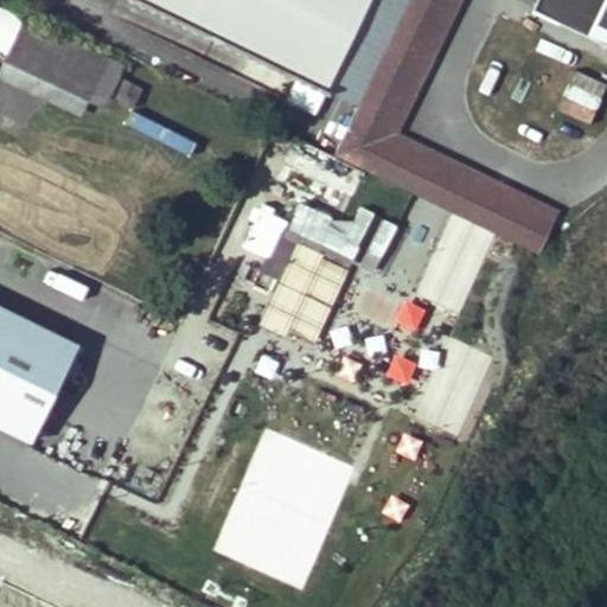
[(326,91),(369,0),(133,0),(243,52),(326,91)]
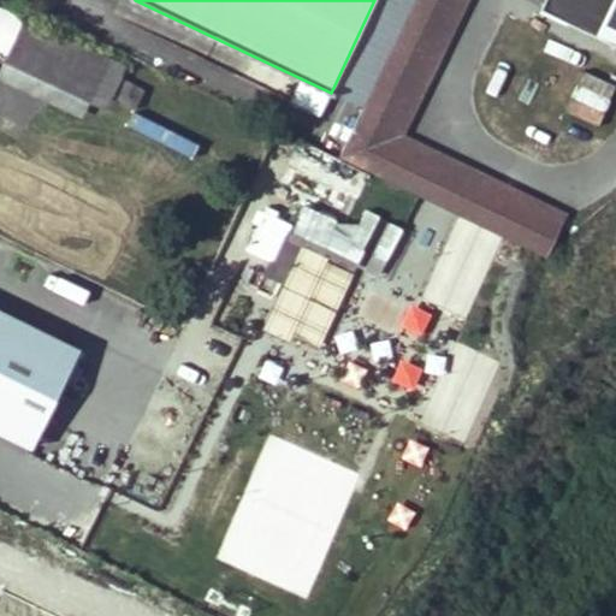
[(451,0),(415,0),(339,159),(546,259),(561,229),(384,144),(451,0)]
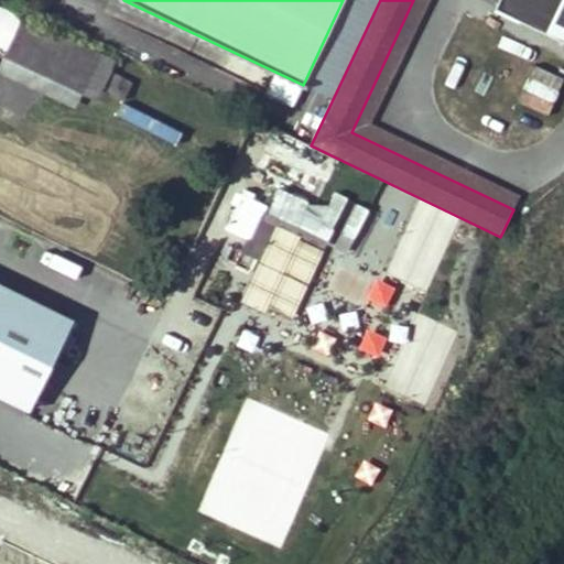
[(426,0),(413,0),(351,132),(513,209),(519,197),(369,125),(426,0)]
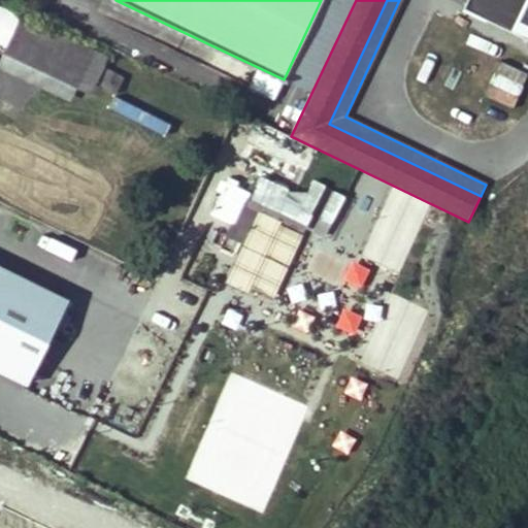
[(527,0),(450,0),(527,38),(527,0)]
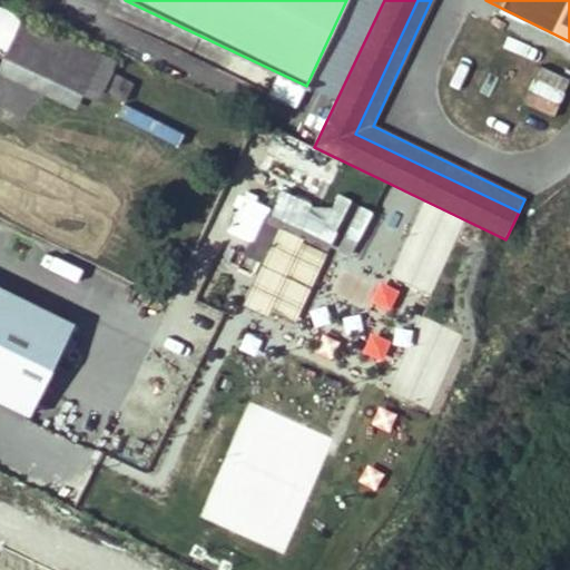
[(25,19),(5,59),(81,96),(101,55),(25,19)]
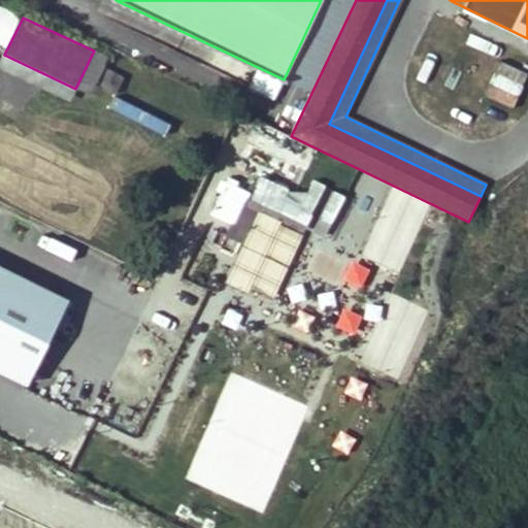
[(202,64),(274,99),(284,79),(211,45),(202,64)]
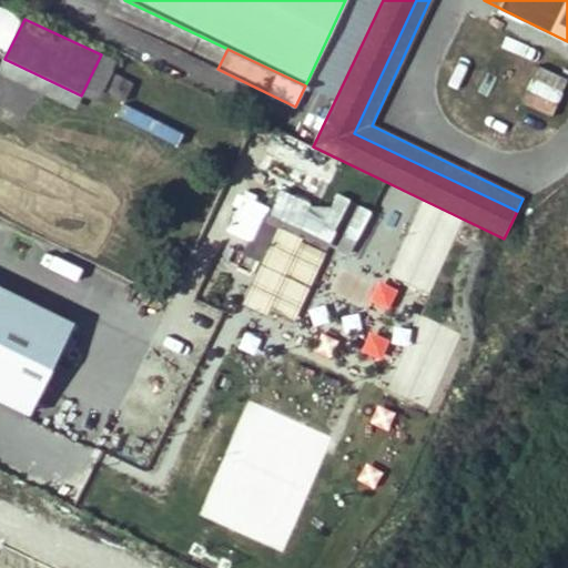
[(95,102),(97,100),(102,90),(123,101),(132,83),(110,72),(115,61),(101,54),(81,95),(95,102)]
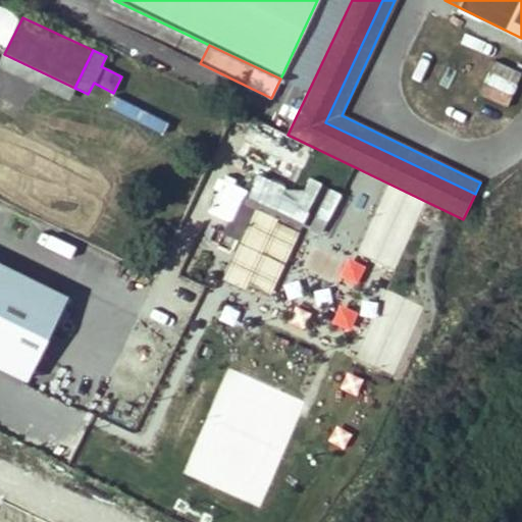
[(74,88),(4,54),(0,61),(0,68),(67,101),(74,88)]
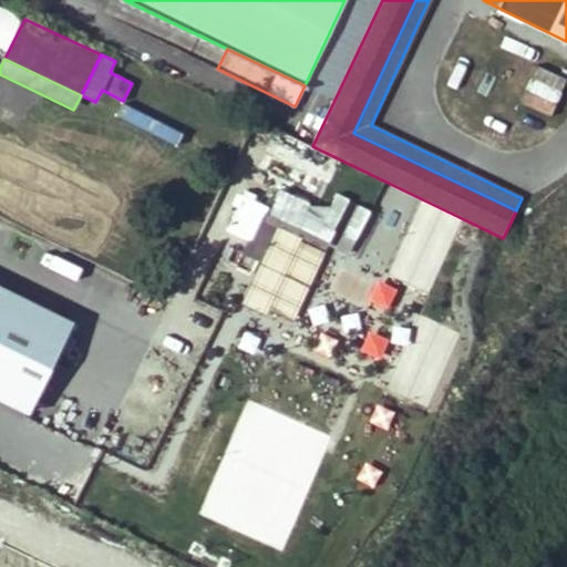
[(96,100),(119,111),(123,101),(102,90),(96,100)]
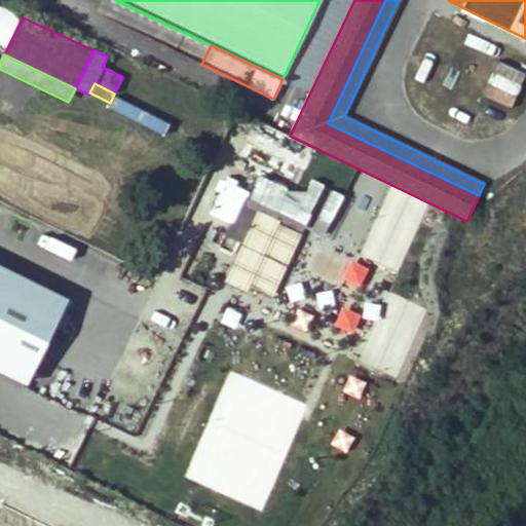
[(280,176),(299,185),(315,151),(257,121),(233,167),(274,188),(275,185),(280,176)]
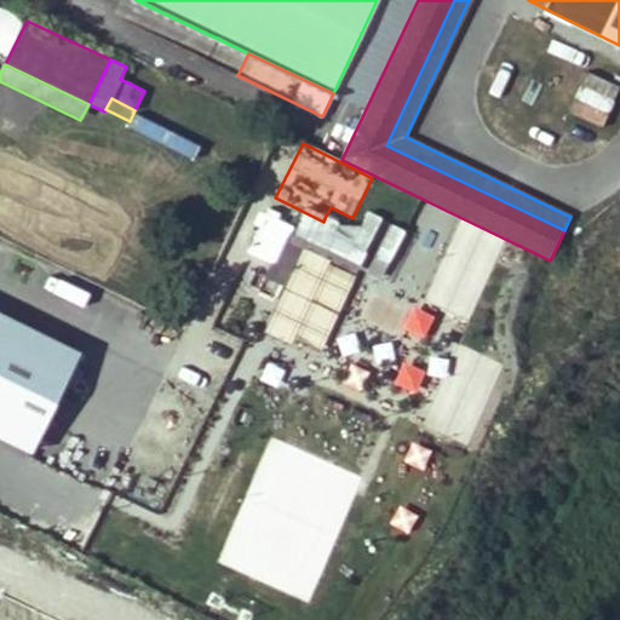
[(325,218),(348,228),(352,218),(331,207),(325,218)]
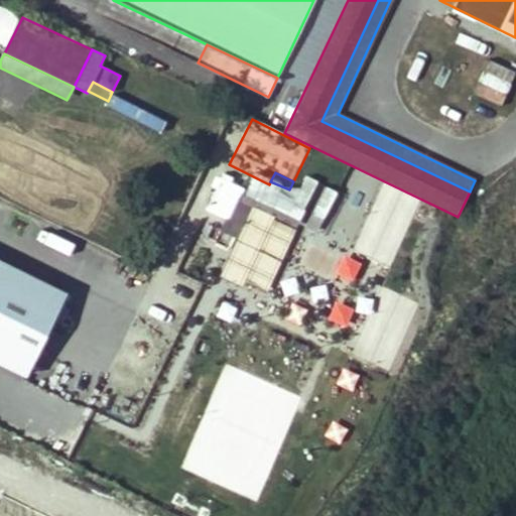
[(297,198),(324,204),(329,182),(302,176),(297,198)]
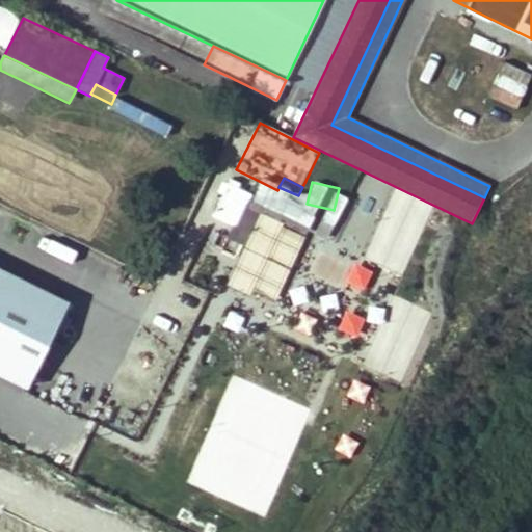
[(263,229),(289,234),(296,204),(270,198),(263,229)]
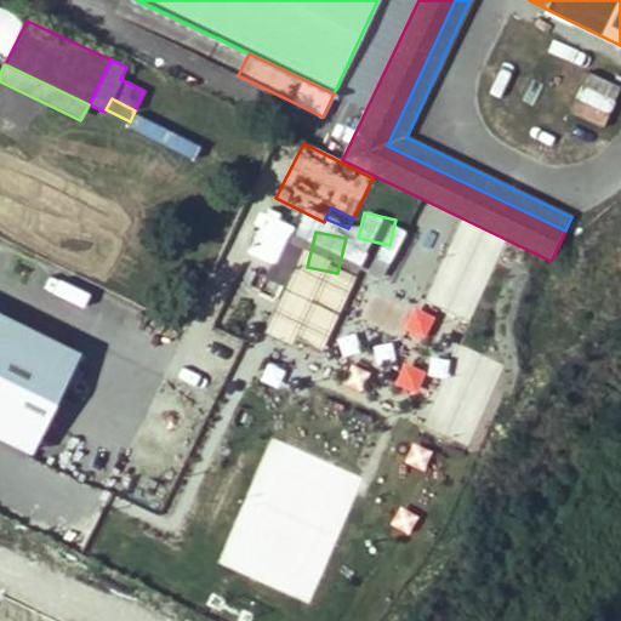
[(103,366),(0,315),(0,436),(55,462),(103,366)]
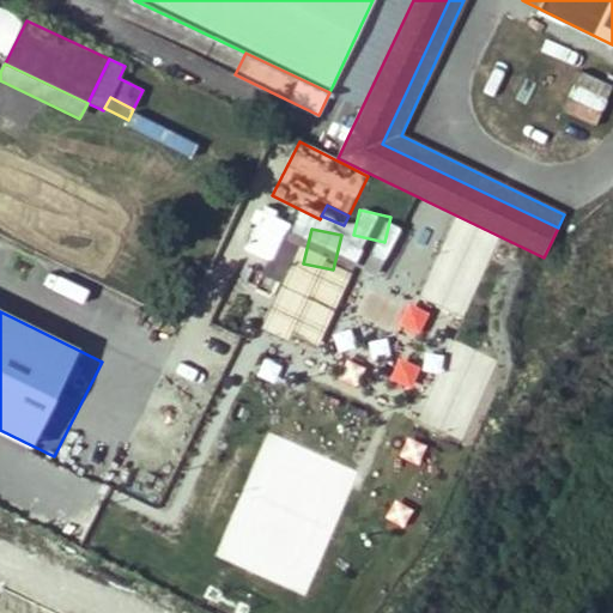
[(390,349),(416,360),(432,326),(408,314),(390,349)]
